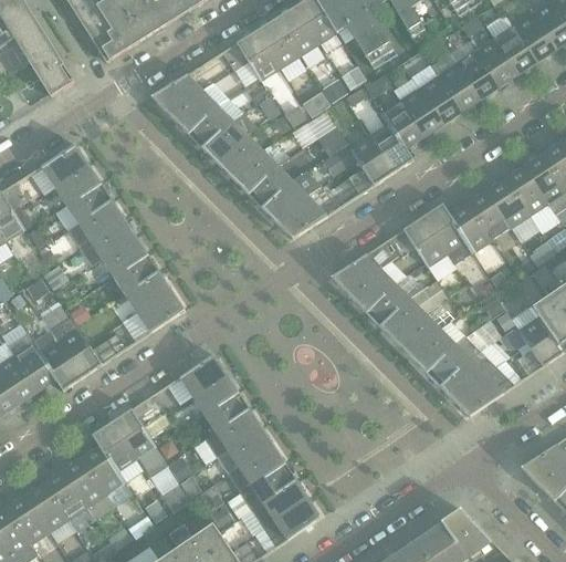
[(74,81),(24,1),(23,0),(0,0),(0,14),(0,16),(14,39),(51,96),(74,81)]
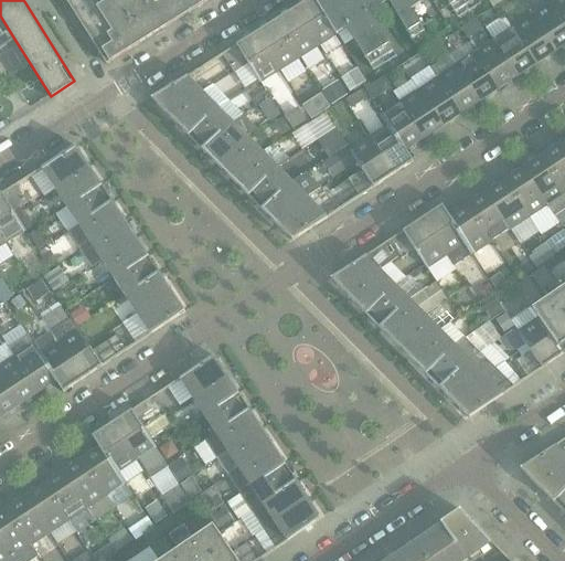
[(125,49),(96,3),(98,2),(96,0),(67,0),(106,61),(125,49)]
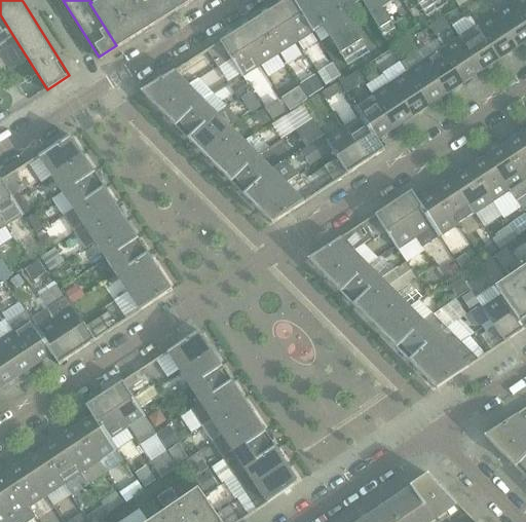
[(140,31),(120,0),(95,0),(91,2),(89,3),(116,45),(140,31)]
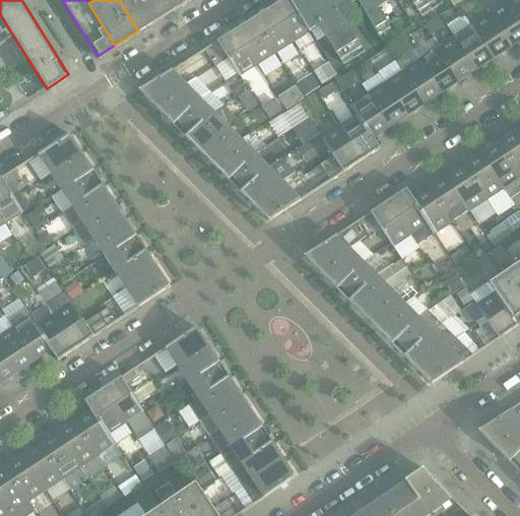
[(119,0),(138,30),(186,0),(119,0)]
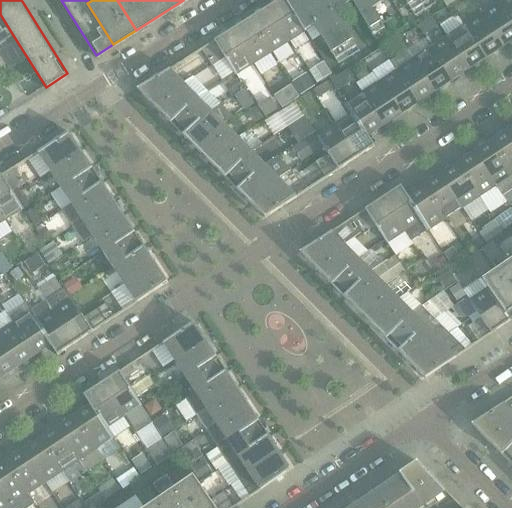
[(306,28),(288,0),(274,0),(266,5),(288,39),(306,28)]
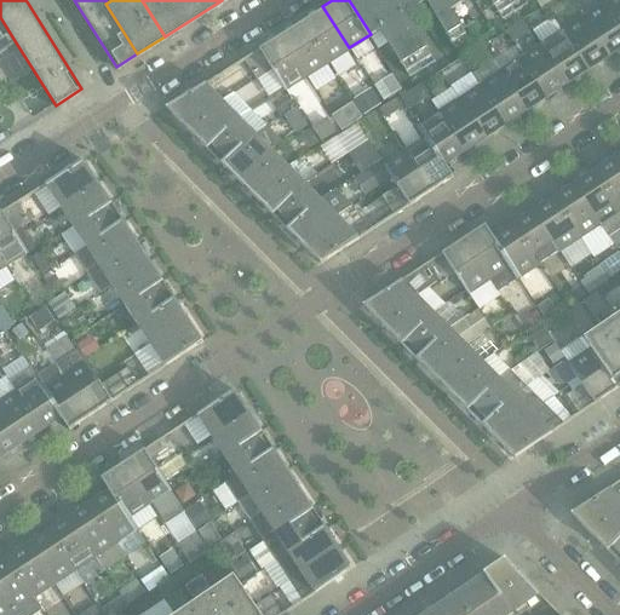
[(434,57),(405,12),(414,6),(411,0),(349,0),(371,34),(379,28),(408,74),(434,57)]
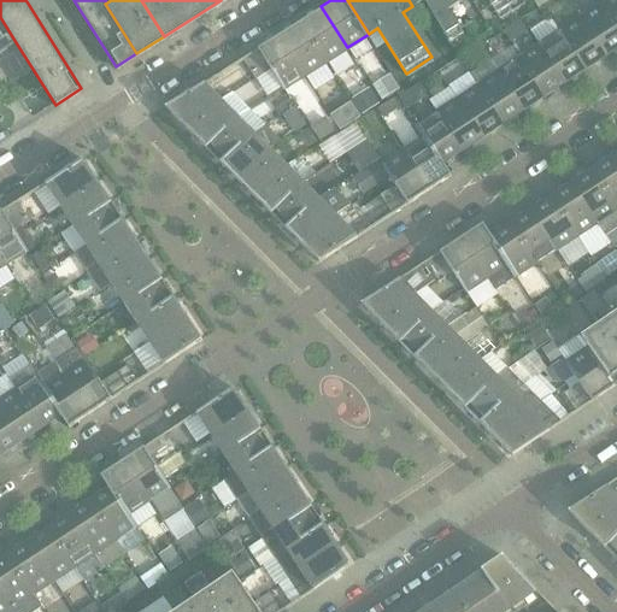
[(409,0),(412,6),(422,0),(424,0),(452,45),(476,29),(470,19),(472,18),(460,0),(409,0)]
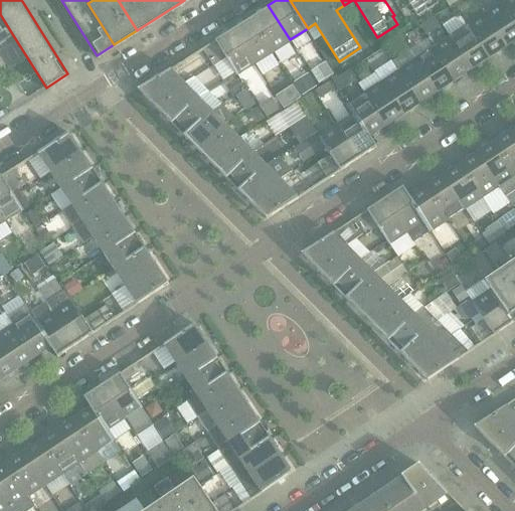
[(408,0),(415,12),(435,0),(408,0)]
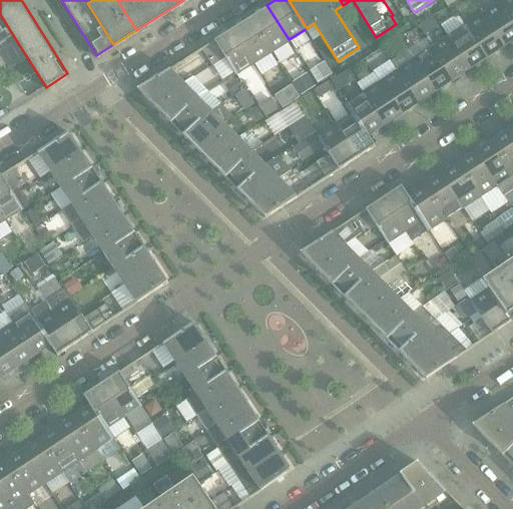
[(512,37),(512,21),(499,0),(482,11),(503,44),(512,37)]
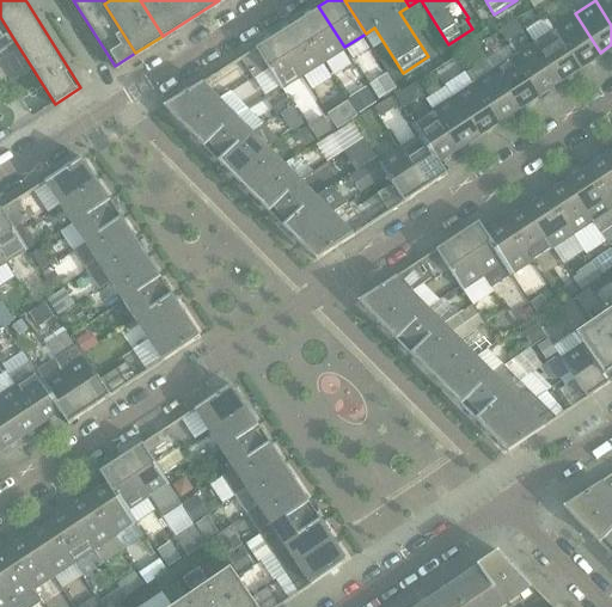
[(595,0),(611,25),(611,0),(595,0)]
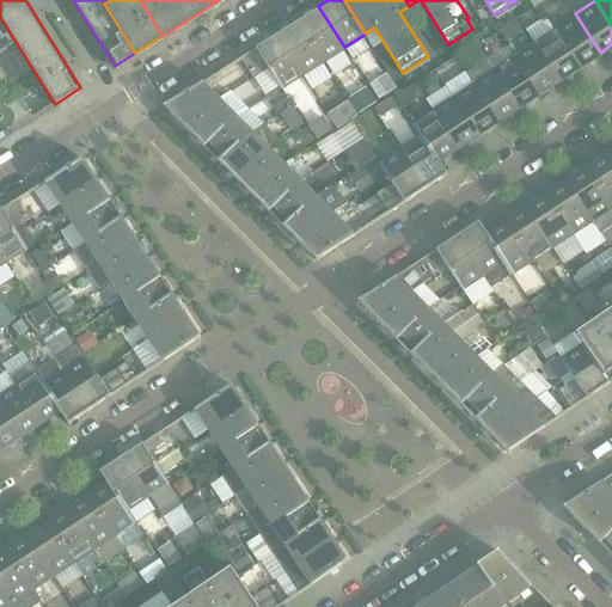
[(344,47),(318,6),(297,19),(323,61),(325,60),(334,72),(350,61),(342,49),(344,47)]
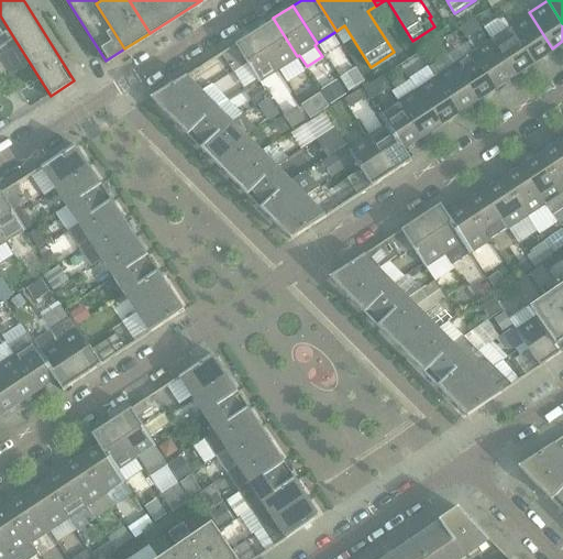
[(552,48),(529,12),(510,24),(533,61),(552,48)]
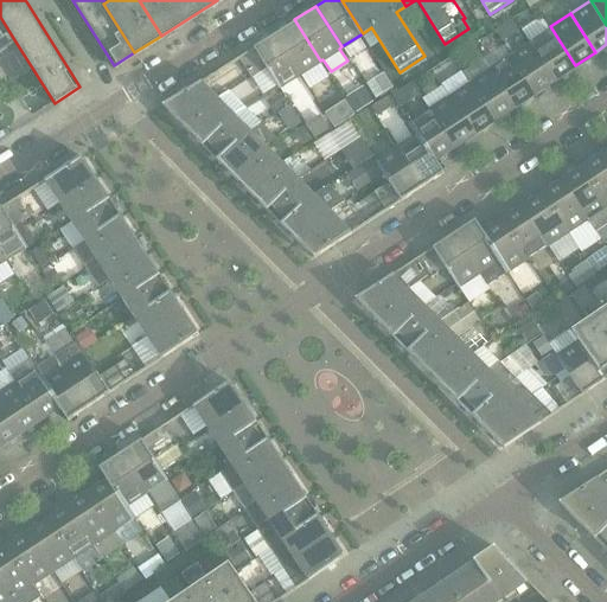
[(0,50),(16,42),(0,17),(0,15),(0,50)]
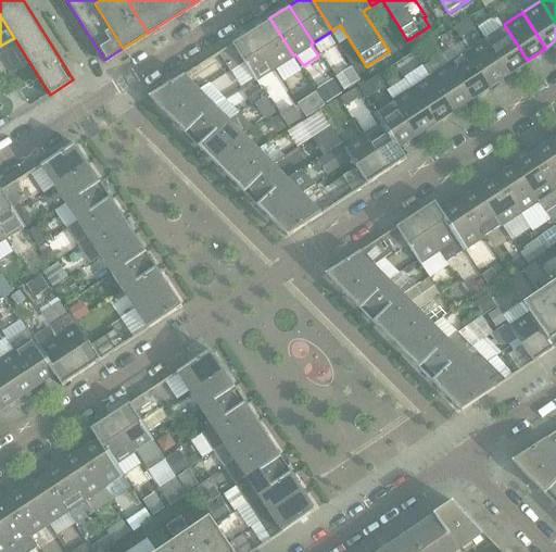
[(504,14),(498,16),(504,24),(508,21),(504,14)]
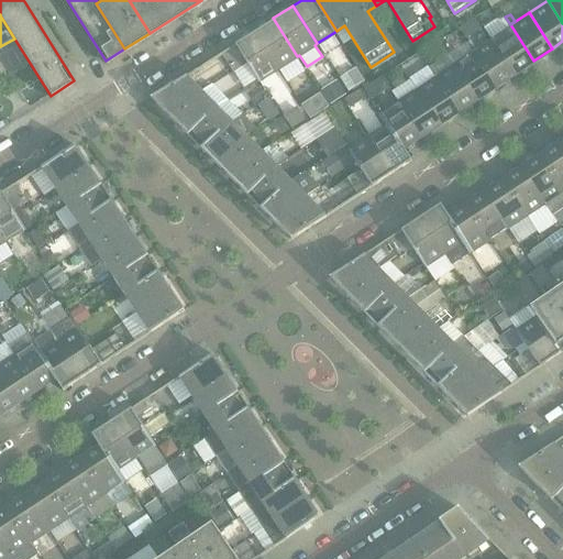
[(466,35),(482,25),(475,15),(460,26),(466,35)]
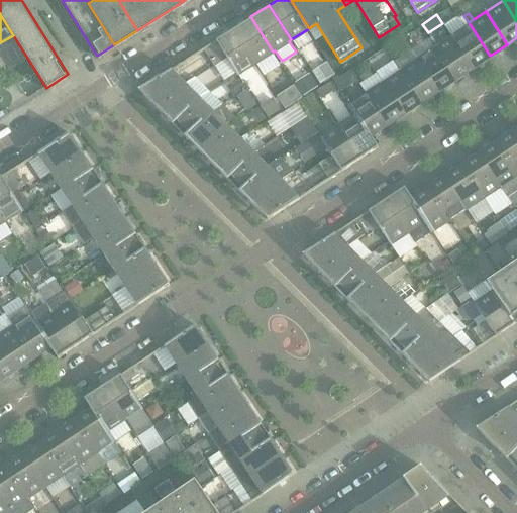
[(273,52),(250,16),(232,28),(255,63),(273,52)]
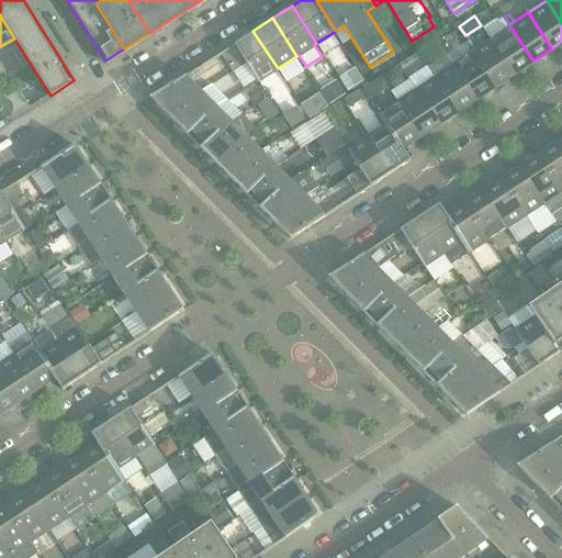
[(532,60),(509,24),(491,36),(515,73),(532,60)]
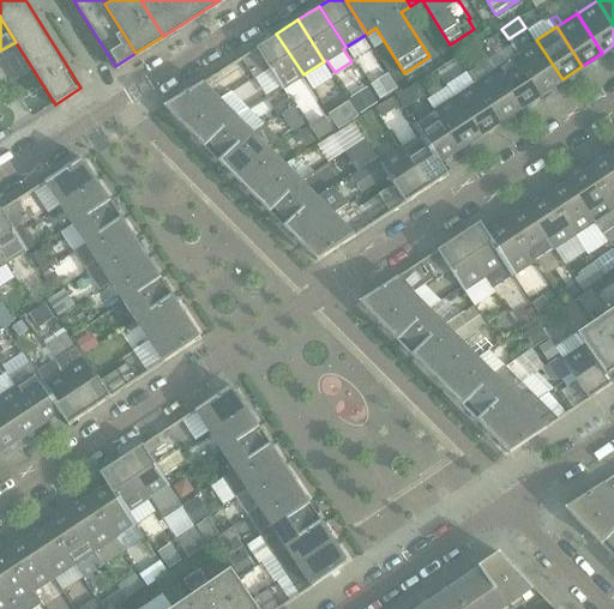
[(304,74),(276,34),(254,47),(266,67),(268,65),(282,88),(304,74)]
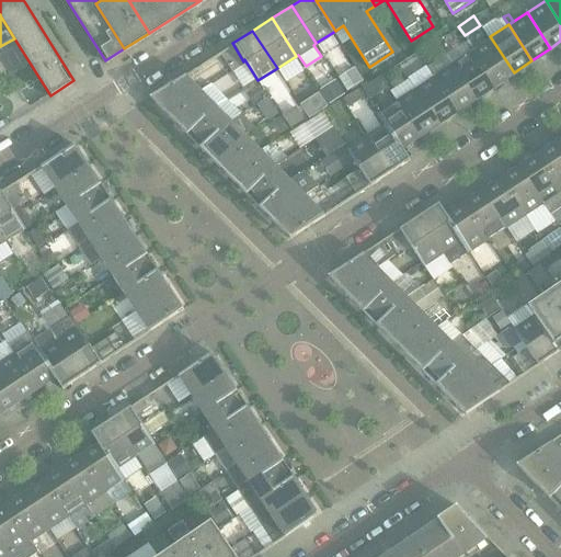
[(514,72),(490,36),(471,48),(495,84),(514,72)]
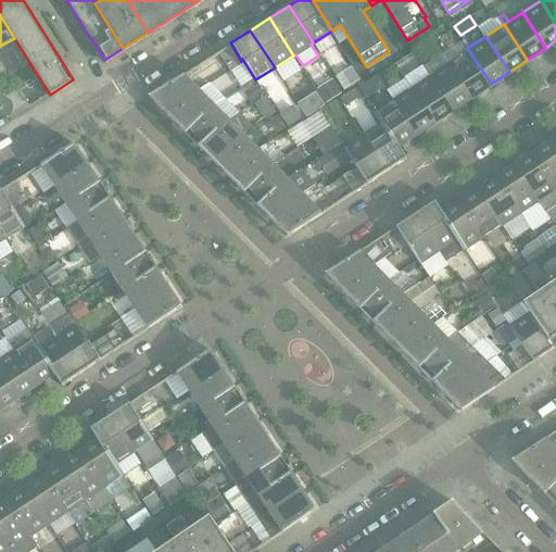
[(241,61),(230,42),(224,47),(235,64),(241,61)]
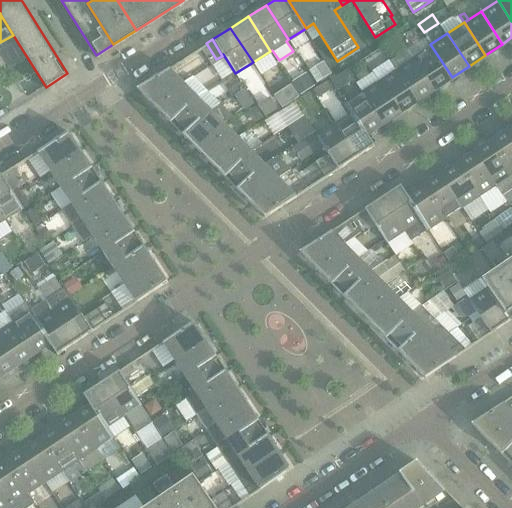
[(216,59),(206,43),(201,46),(211,62),(216,59)]
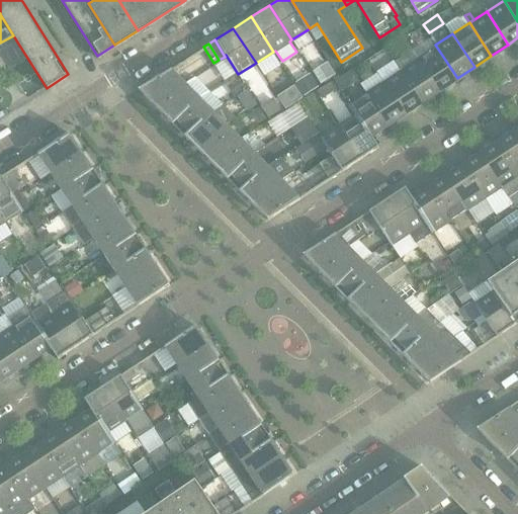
[(457,78),(435,45),(418,56),(440,89),(457,78)]
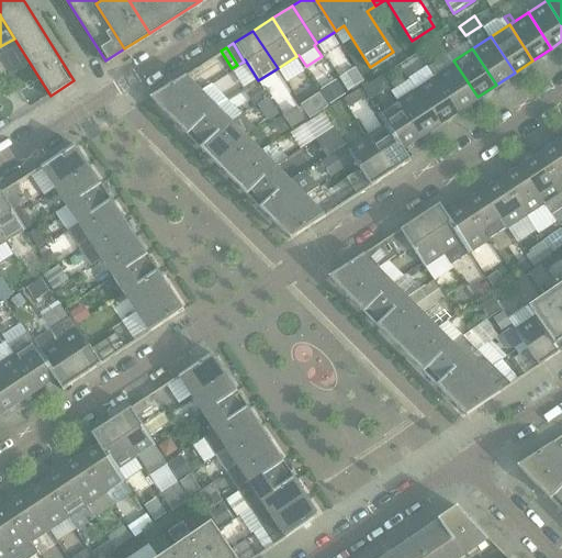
[(478,97),(453,60),(435,74),(459,110),(478,97)]
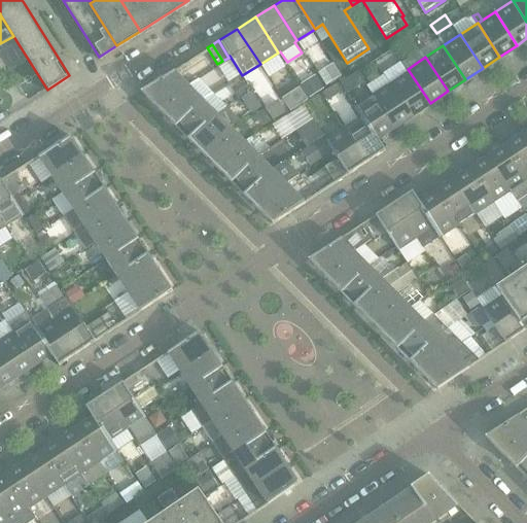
[(332,62),(319,70),(326,82),(341,73),(332,62)]
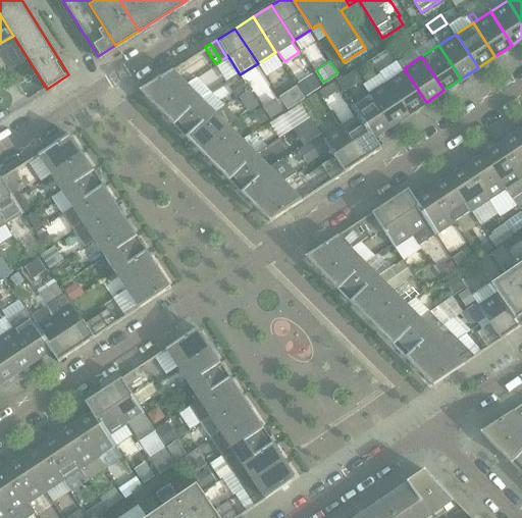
[(160,109),(187,83),(186,82),(172,67),(139,89),(140,89),(160,109)]
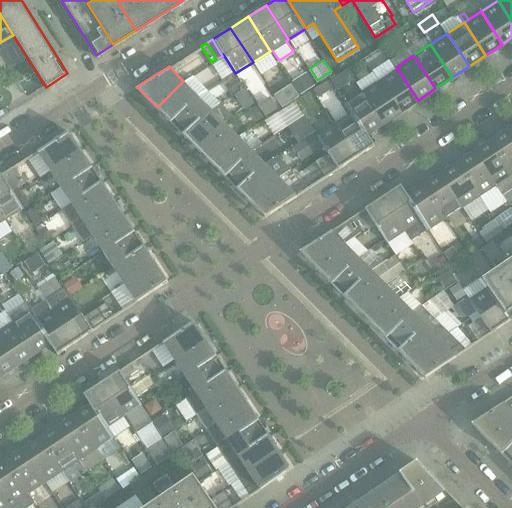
[(418,100),(396,67),(379,78),(401,111),(418,100)]
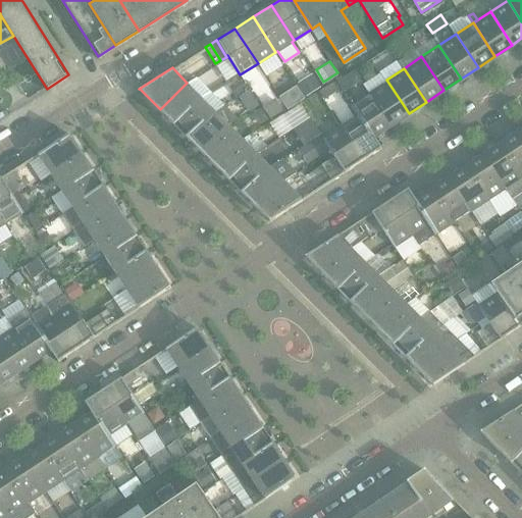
[(320,85),(312,71),(297,81),(306,94),(320,85)]
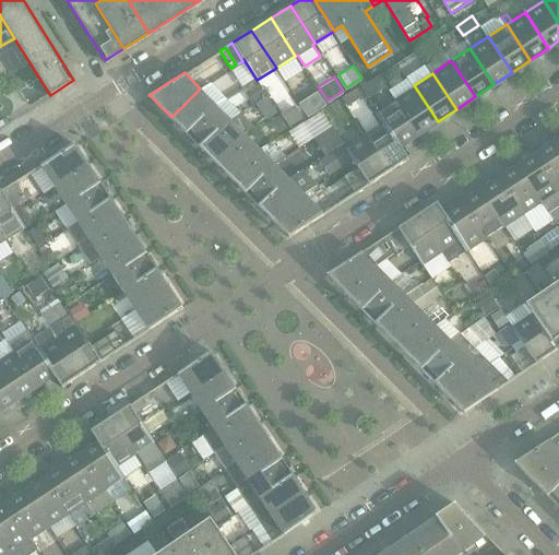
[(186,132),(215,104),(224,95),(210,81),(199,87),(200,89),(171,117),(186,132)]
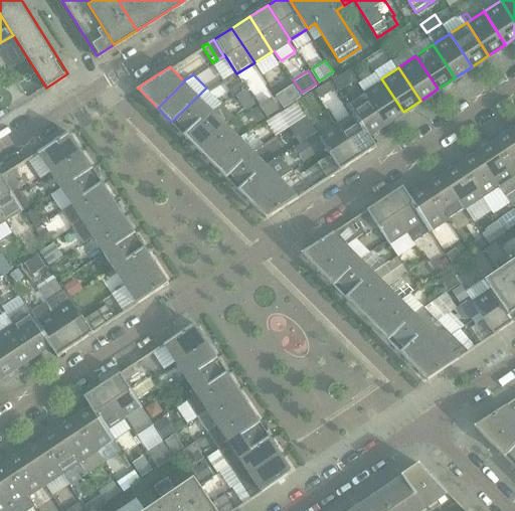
[(244,86),(238,75),(225,83),(232,94),(244,86)]
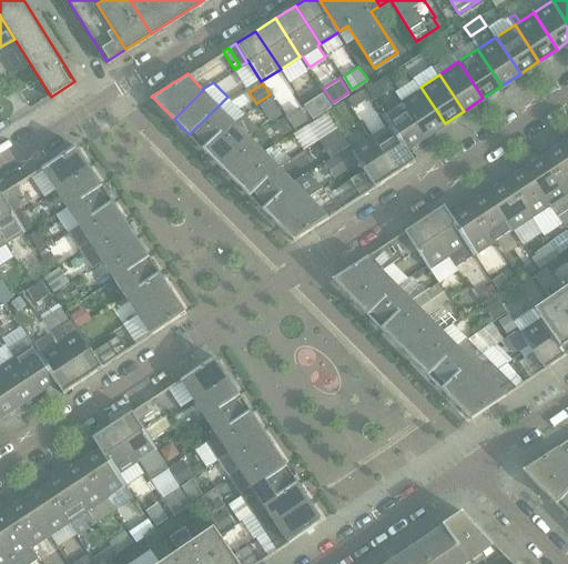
[(353,106),(369,94),(364,87),(347,98),(353,106)]
